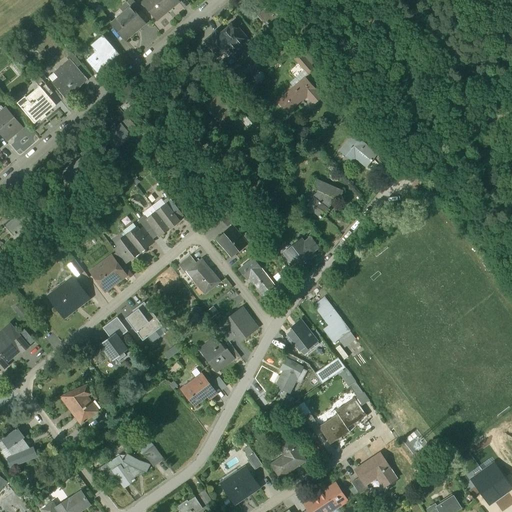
[(178,1),(176,0),(146,0),(143,3),(157,20),(166,13),(165,12),(178,1)]
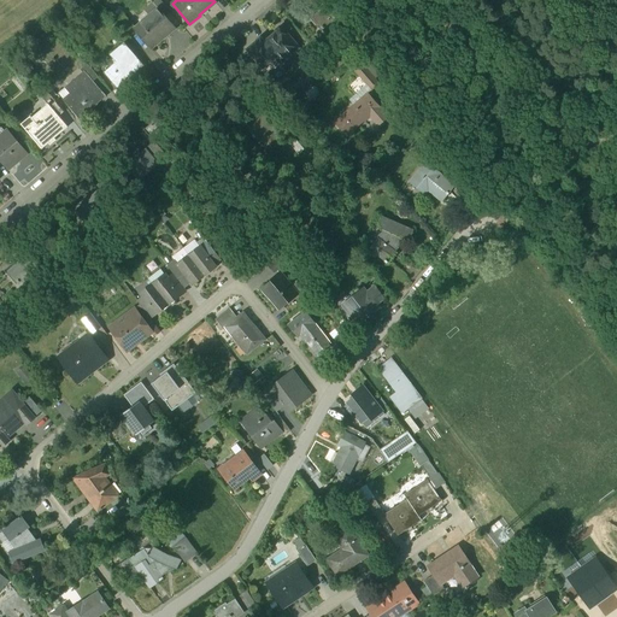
[(336,1),(316,19),(321,27),(323,29),(328,34),(348,17),(336,1)]
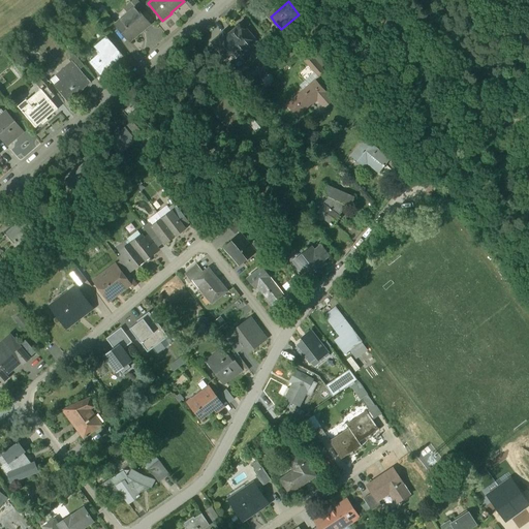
[(135,7),(116,25),(129,41),(150,25),(135,7)]
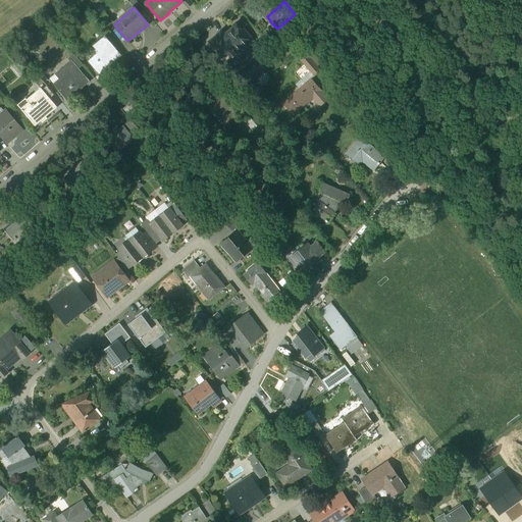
[(104,11),(97,18),(105,29),(113,22),(104,11)]
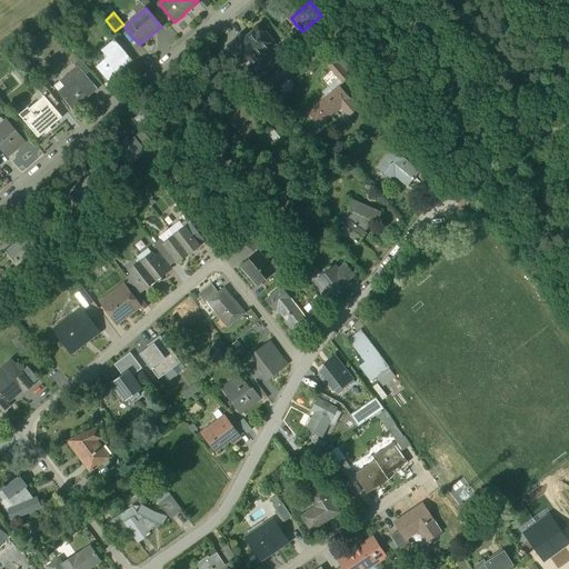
[(261,25),(258,25),(255,27),(255,31),(249,36),(250,37),(246,41),(240,36),(228,46),(242,62),(253,53),(258,58),(276,43),(265,31),(263,28),(261,25)]
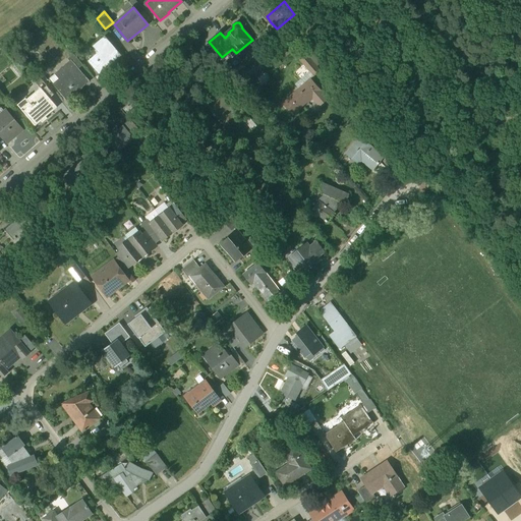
[(105,37),(94,47),(99,53),(88,61),(99,74),(120,55),(105,37)]
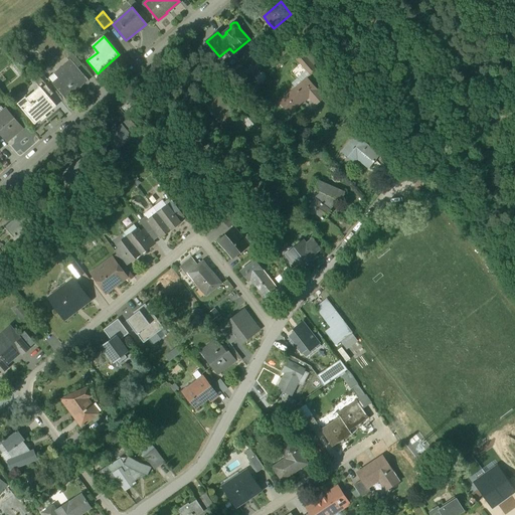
[(81,64),(73,53),(67,58),(69,60),(70,59),(77,67),(81,64)]
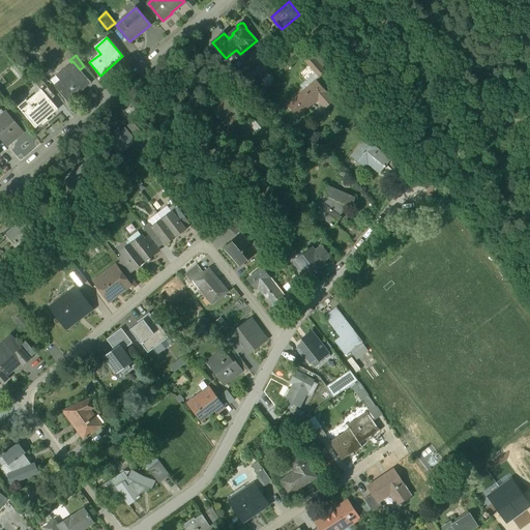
[(312,55),(304,60),(311,67),(317,61),(312,55)]
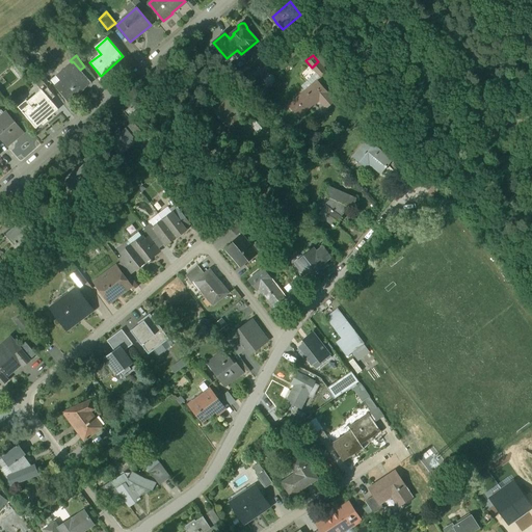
[(72,62),(51,80),(69,102),(84,89),(81,86),(88,80),(80,70),(73,61),(72,62)]
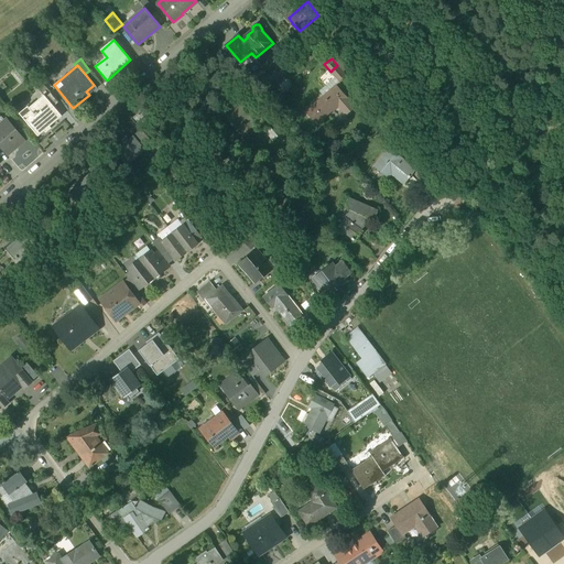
[(337,65),(331,72),(340,83),(347,76),(337,65)]
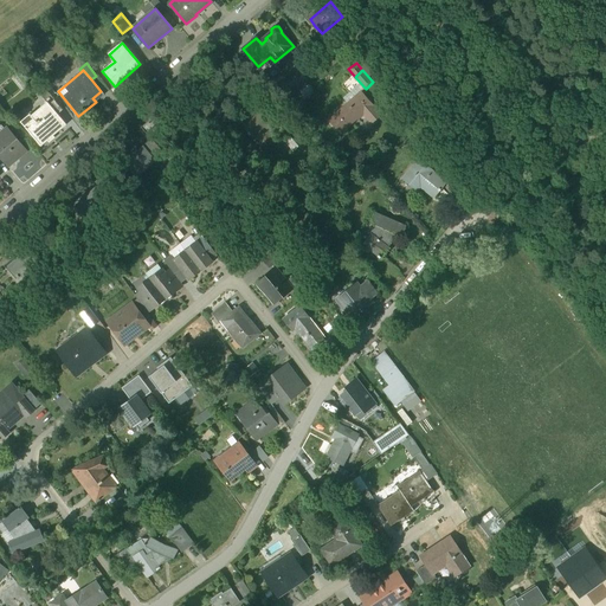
[(361,91),(329,120),(337,129),(354,115),(359,120),(363,115),(372,123),(381,114),(361,91)]
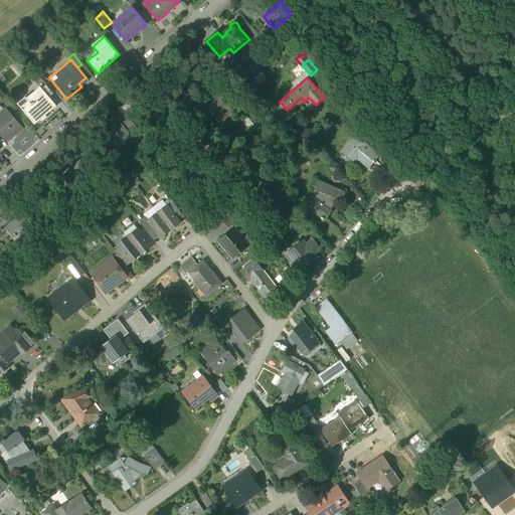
[(53,94),(46,84),(41,89),(49,97),(53,94)]
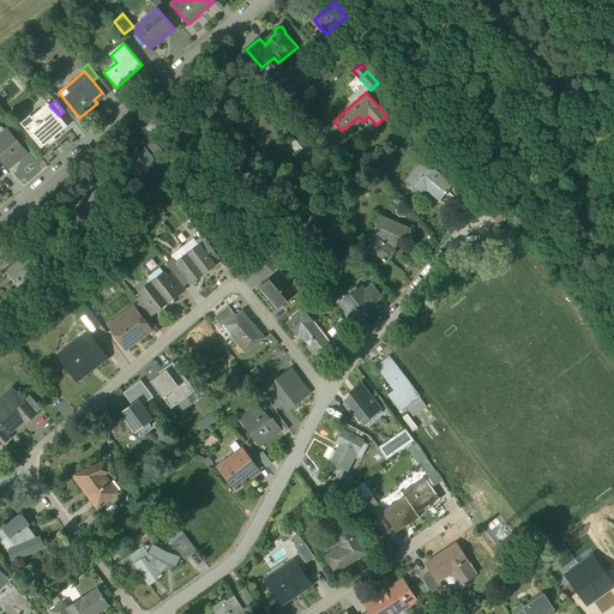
[(49,106),(48,103),(31,118),(32,120),(24,127),(42,148),(67,126),(59,115),(49,106)]
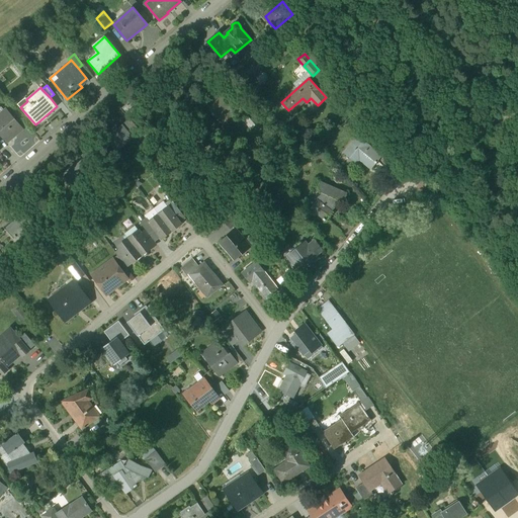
[(226,87),(205,103),(219,119),(239,102),(226,87)]
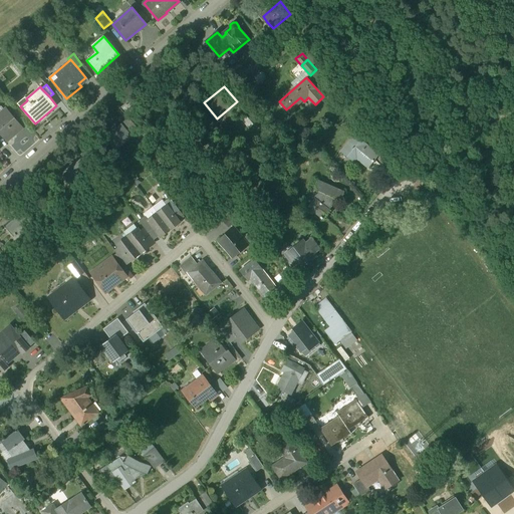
[(127,96),(117,104),(125,114),(130,111),(132,113),(138,108),(127,96)]
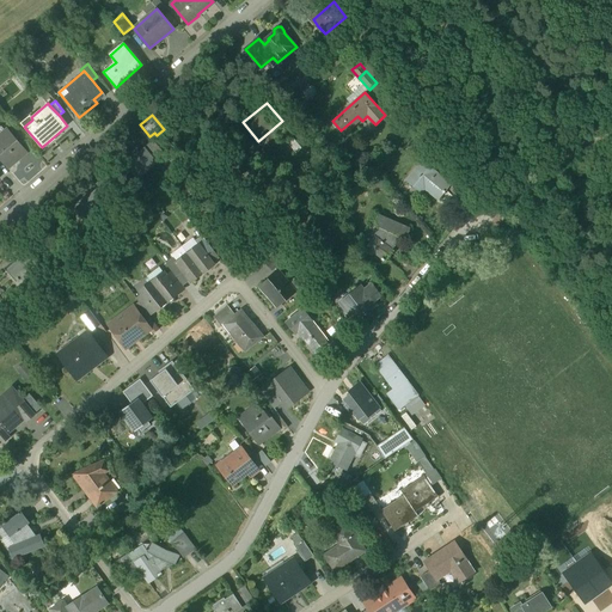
[(0,134),(0,152),(11,166),(26,152),(7,129),(5,130),(0,134)]
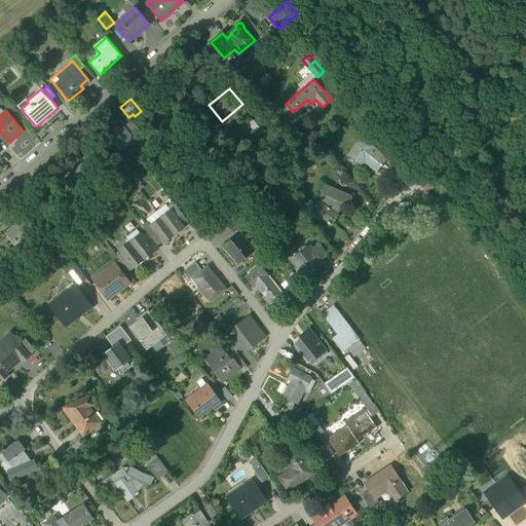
[(120,130),(108,141),(118,154),(143,134),(134,122),(121,133),(120,130)]
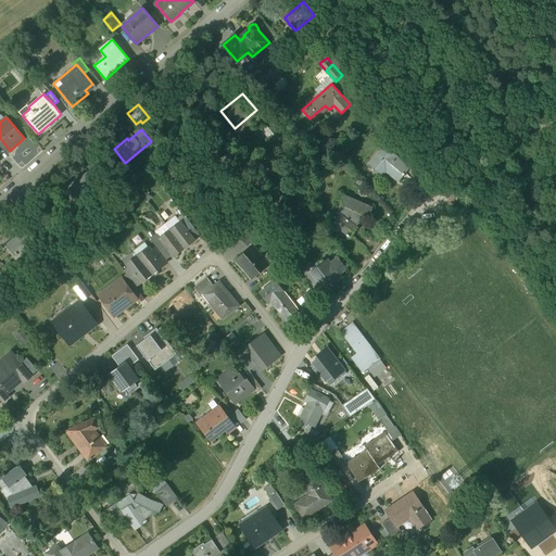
[(33,143),(29,151),(37,154),(40,147),(33,143)]
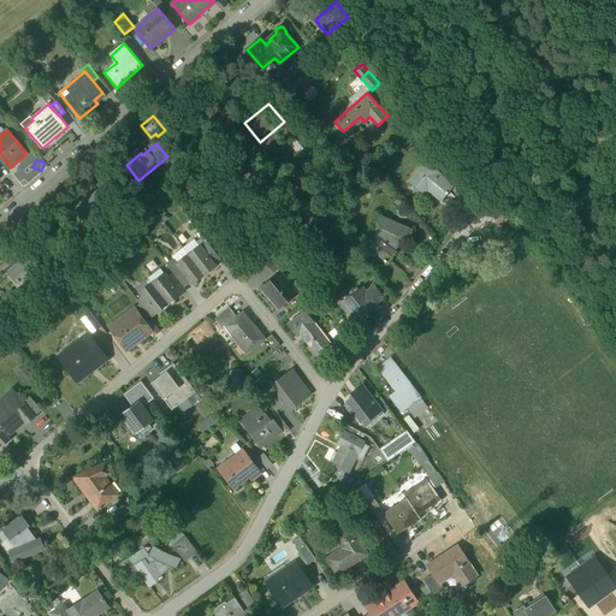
[(440,173),(426,161),(409,182),(419,189),(424,183),(428,187),(427,189),(442,200),(454,185),(439,175),(440,173)]
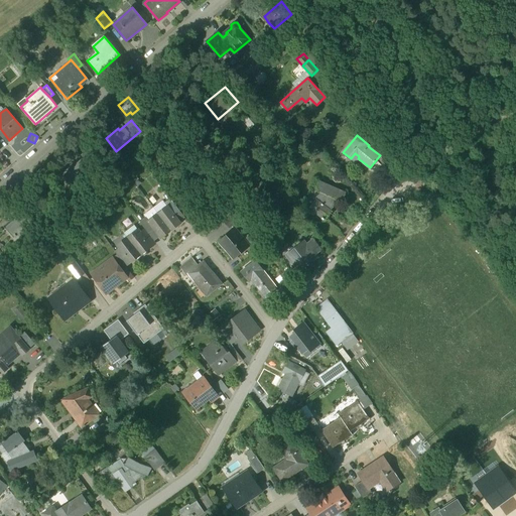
[(90,147),(82,154),(87,160),(96,153),(90,147)]
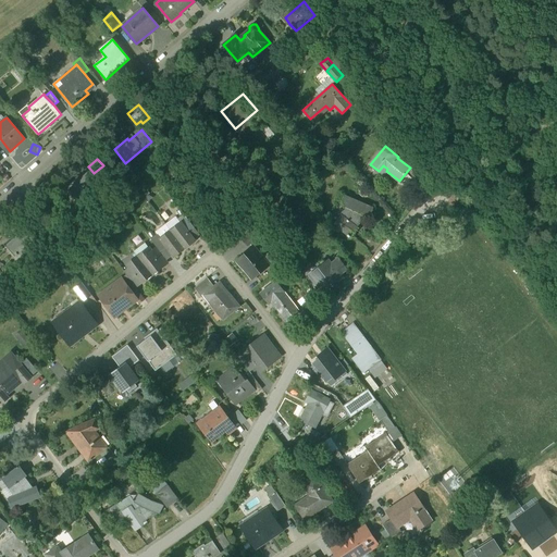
[(89,174),(72,190),(77,197),(79,199),(84,203),(102,187),(89,174)]
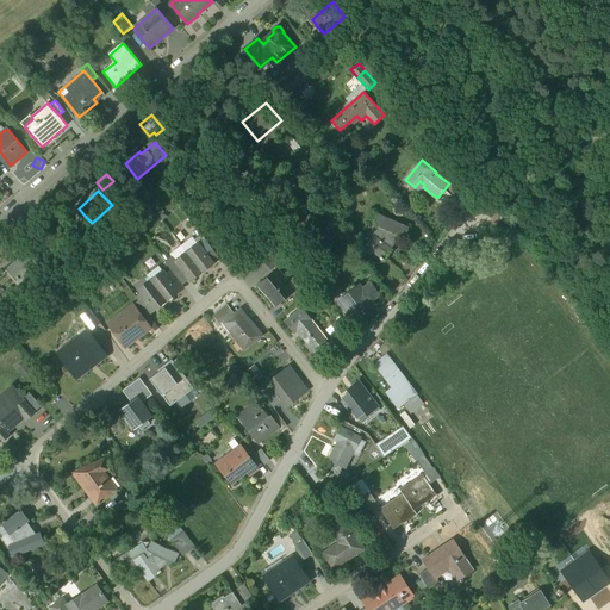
[(408,228),(378,215),(374,224),(381,228),(367,246),(381,257),(380,259),(383,260),(384,259),(392,249),(391,249),(398,235),(404,237),(408,228)]
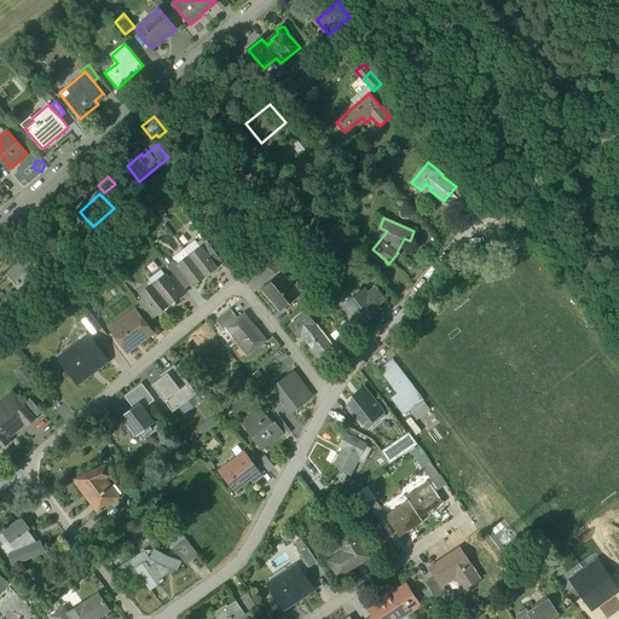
[(223,258),(206,237),(198,242),(201,246),(215,264),(223,258)]
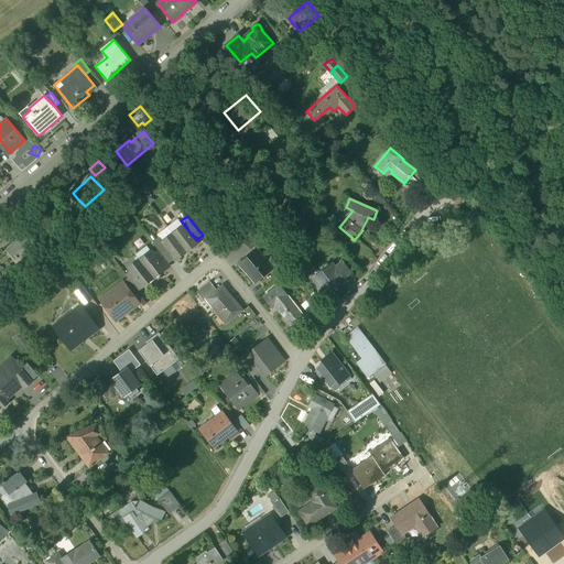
[(183,224),(173,231),(188,251),(198,243),(196,240),(183,224)]
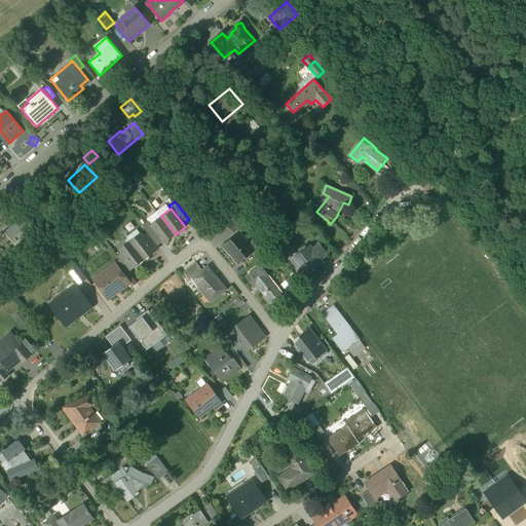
[(243,212),(239,215),(245,221),(249,218),(243,212)]
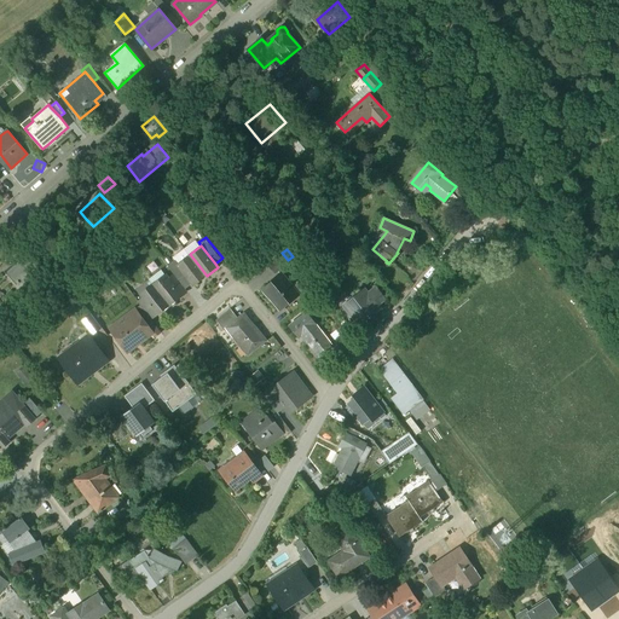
[(282,253),(271,262),(271,264),(276,270),(277,270),(288,261),(288,260),(282,253)]
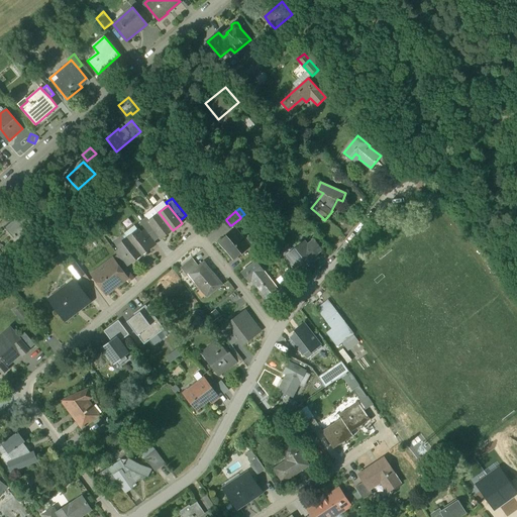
[(173,230),(159,212),(149,219),(148,219),(161,234),(163,237),(173,230)]
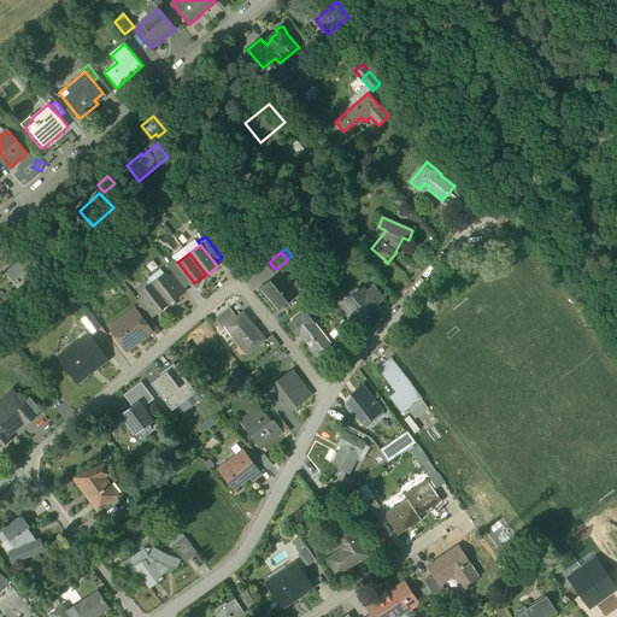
[(31,254),(12,272),(18,278),(17,280),(19,282),(21,282),(24,287),(46,269),(31,254)]
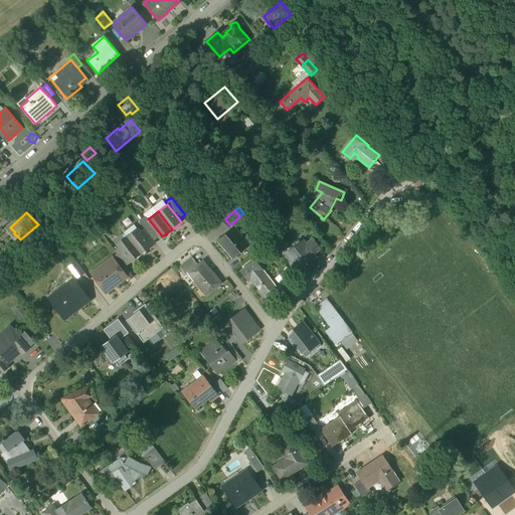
[(160,233),(148,218),(149,218),(147,215),(141,220),(146,226),(154,237),(160,233)]
